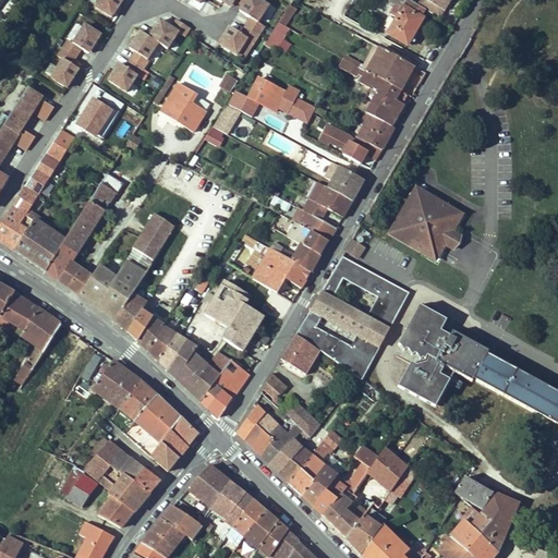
[(100,0),(96,8),(112,17),(123,0),(100,0)]
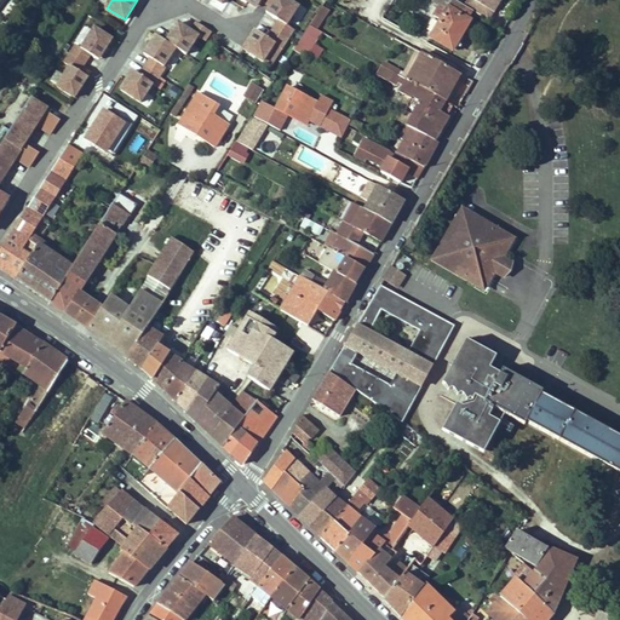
[(287,0),(274,0),(270,7),(267,12),(280,21),(268,39),(256,30),(244,49),(262,61),(274,41),(283,47),(294,30),(285,24),(297,5),(287,0)]
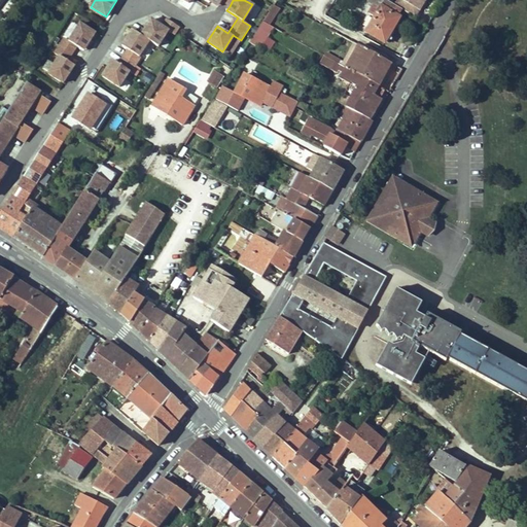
[(376,15),(365,33),(385,44),(400,19),(397,18),(402,9),(393,5),(385,0),(384,0),(380,7),(376,15)]
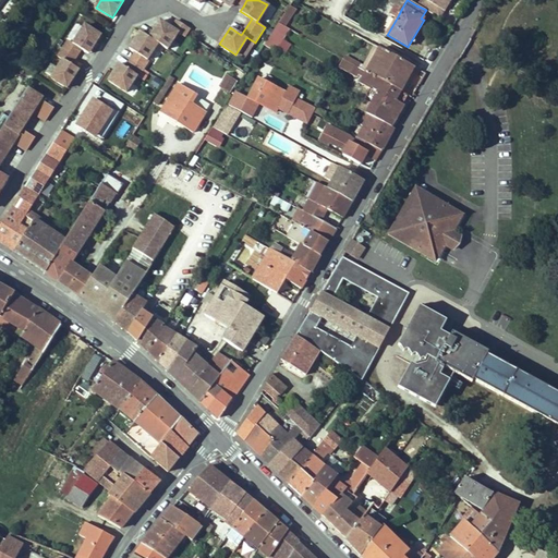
[(420,0),(416,5),(426,10),(439,19),(450,0),(420,0)]
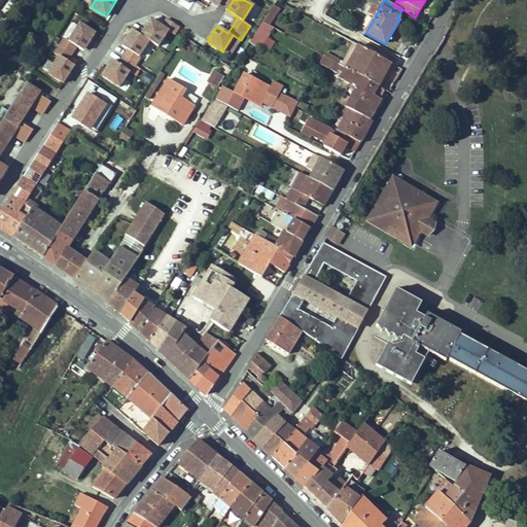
[(380,7),(372,2),(367,10),(376,15),(380,7)]
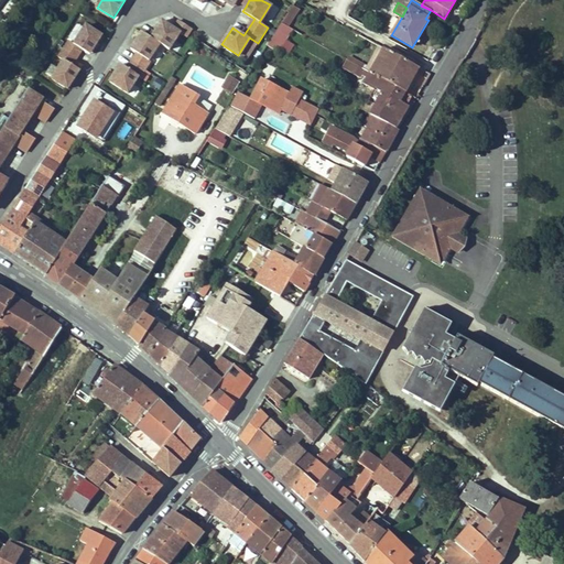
[(294,6),(282,23),(289,28),(300,10),(294,6)]
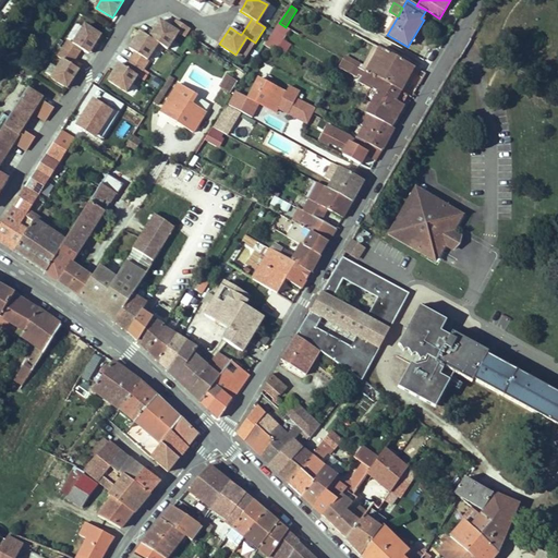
[(160,21),(149,37),(158,43),(158,44),(167,50),(178,33),(184,37),(190,28),(177,21),(171,28),(160,21)]
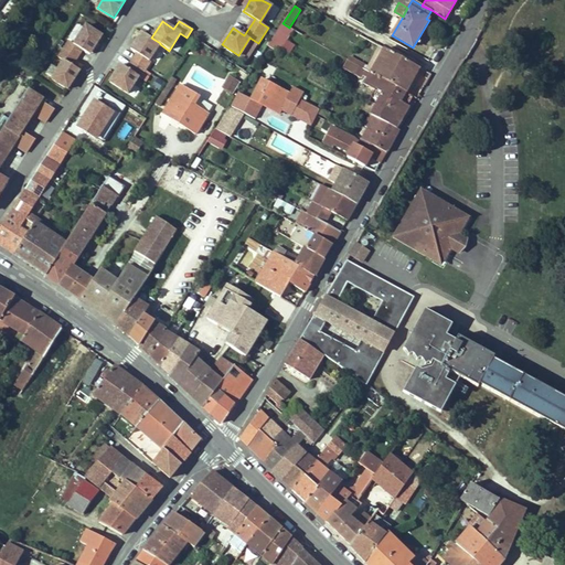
[(283,23),(268,45),(279,52),(294,30),(289,28),(283,23)]
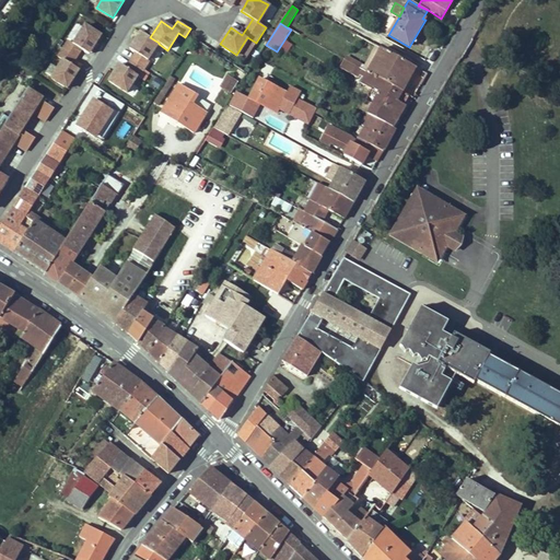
[(69,41),(58,58),(62,61),(51,79),(67,89),(79,69),(72,65),(82,49),(89,54),(101,35),(85,25),(73,44),(69,41)]
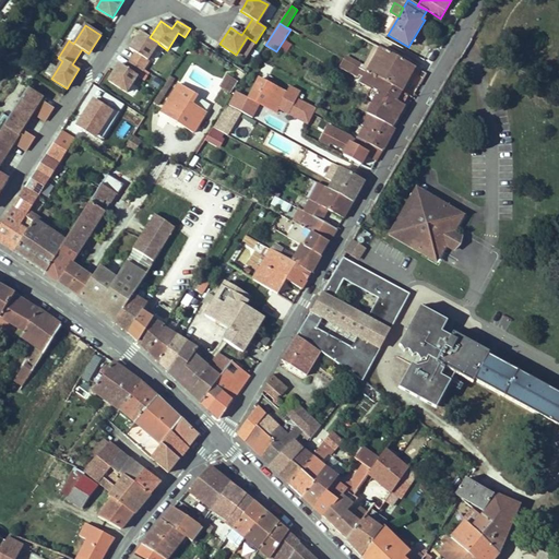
[(141,31),(130,48),(134,52),(130,60),(125,68),(119,63),(109,81),(127,93),(138,75),(139,76),(150,61),(147,60),(158,43),(141,31)]
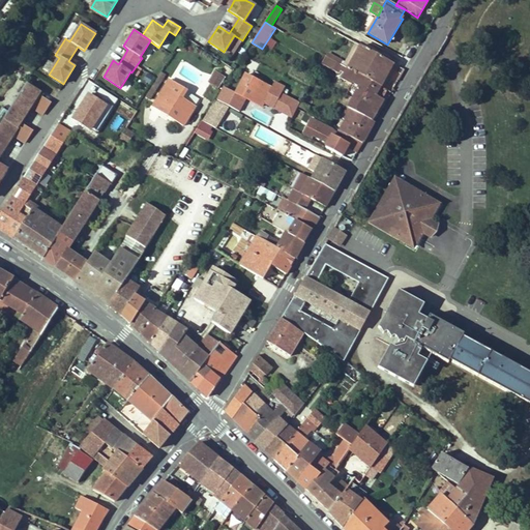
[(343,65),(347,67),(381,87),(394,64),(357,43),(345,62),(343,65)]
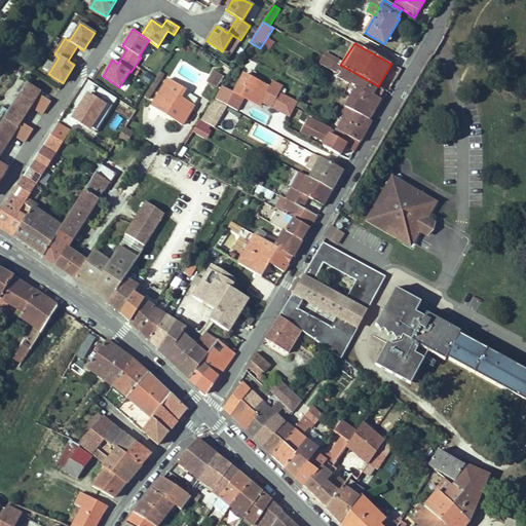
[(325,52),(323,55),(340,65),(342,62),(325,52)]
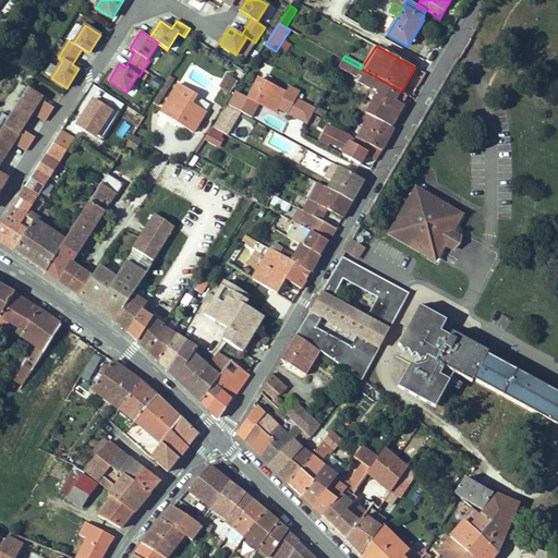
[(356,77),(361,69),(342,59),(338,68),(356,77)]
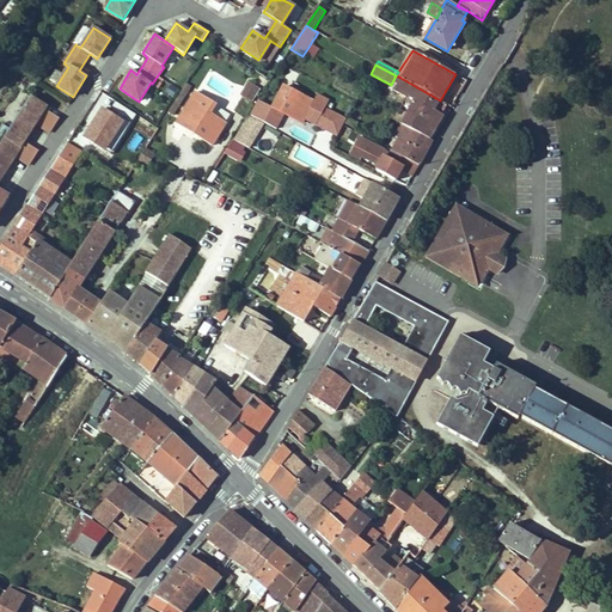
[(332,86),(357,101),(362,90),(338,77),(332,86)]
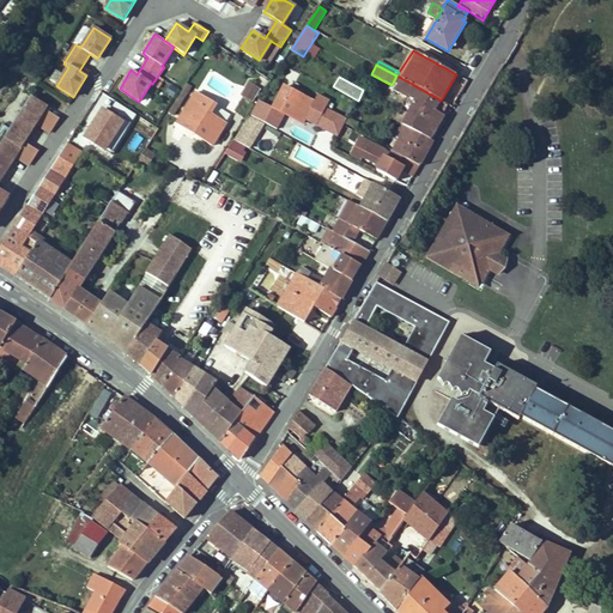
[(441,101),(401,78),(394,89),(417,102),(412,110),(407,108),(405,113),(408,115),(404,125),(430,139),(450,105),(441,101)]
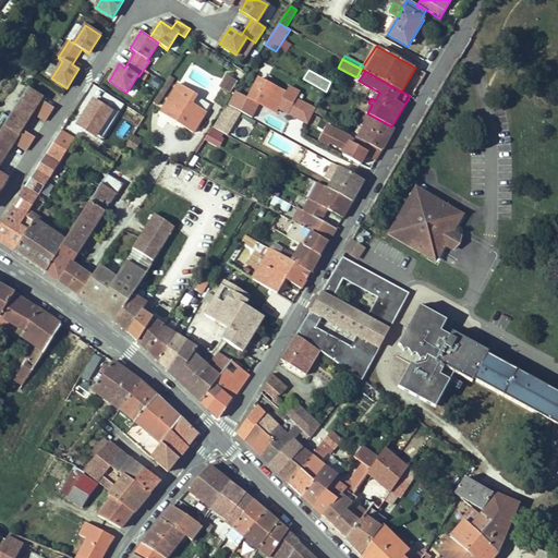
[(227,74),(219,87),(225,91),(232,77),(227,74)]
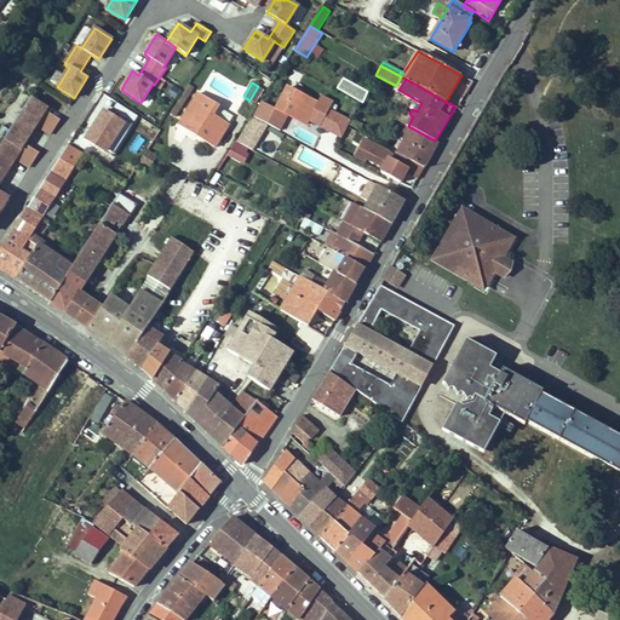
[(179,110),(194,87),(189,85),(174,108),(179,110)]
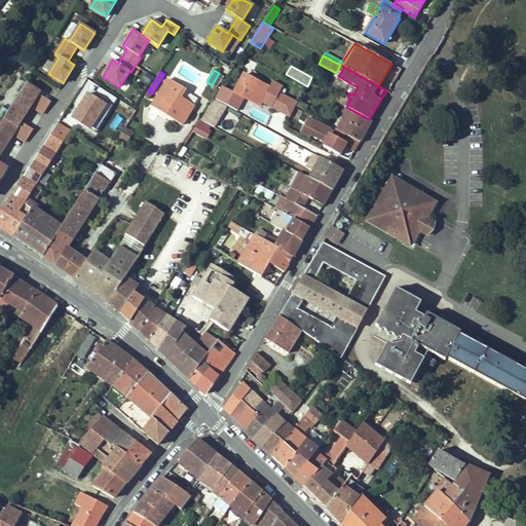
[(219,73),(212,85),(216,88),(224,76),(219,73)]
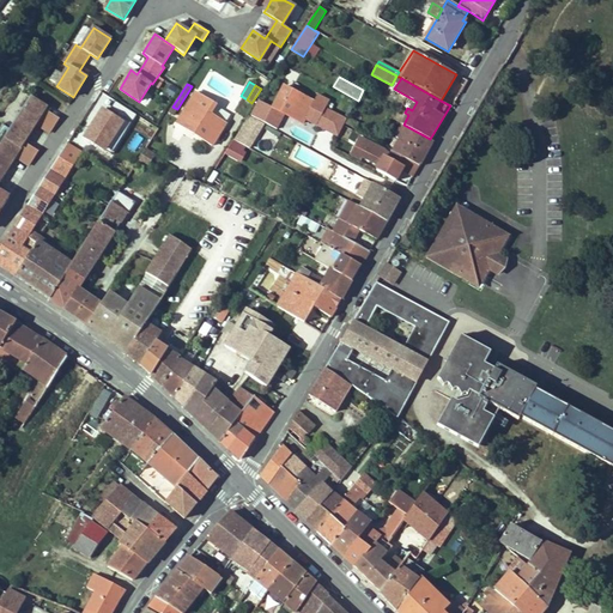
[(283,85),(272,107),(285,114),(304,123),(307,120),(316,102),(283,85)]
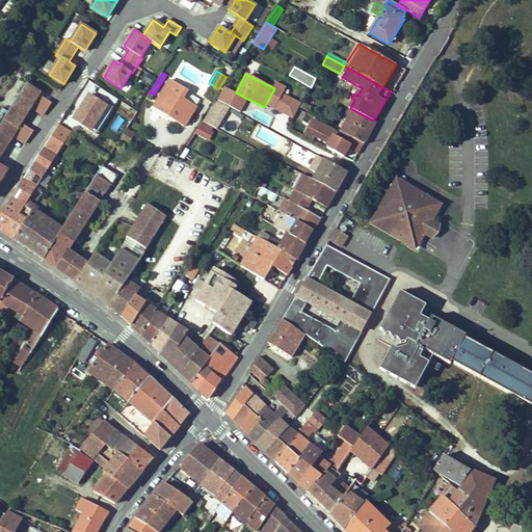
[(196,105),(186,99),(190,92),(170,80),(153,108),(184,127),(196,105)]
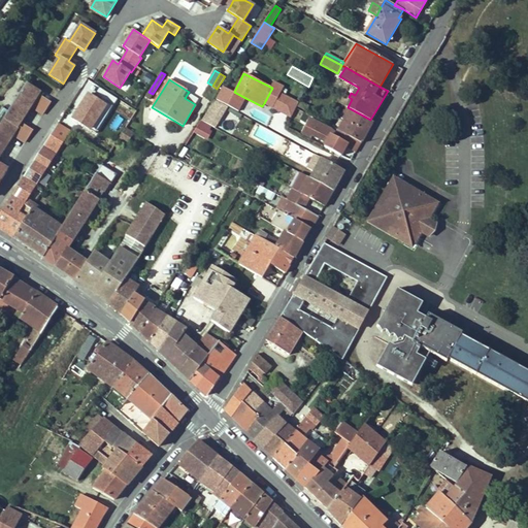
[(0,155),(40,92),(27,83),(7,113),(1,123),(1,124),(0,125),(0,155)]
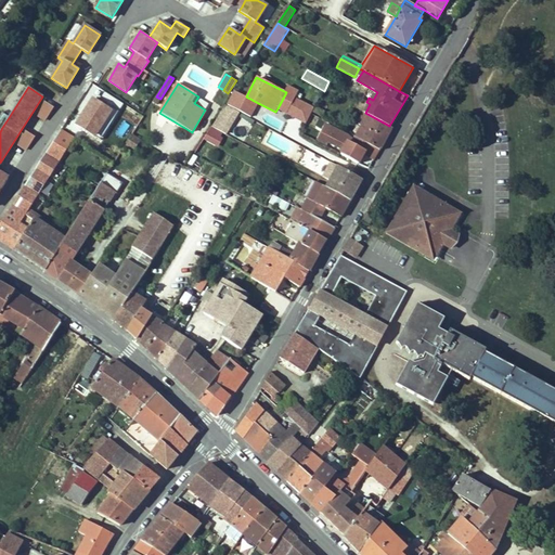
[(137,87),(128,101),(141,110),(150,95),(137,87)]
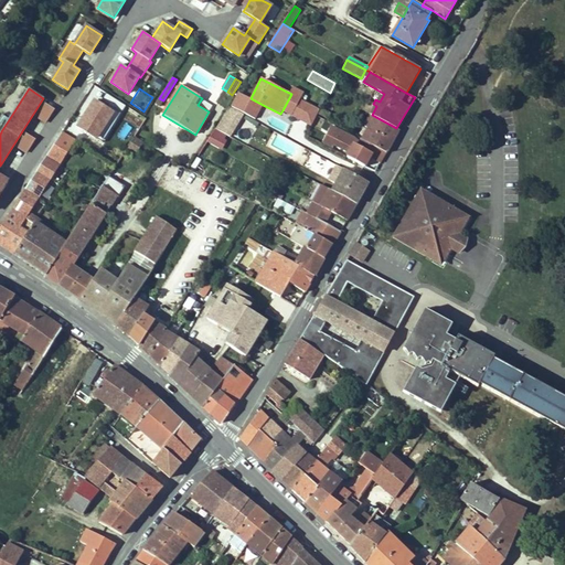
[(291,94),(283,110),(311,126),(319,110),(299,100),(302,93),(294,88),(291,94)]
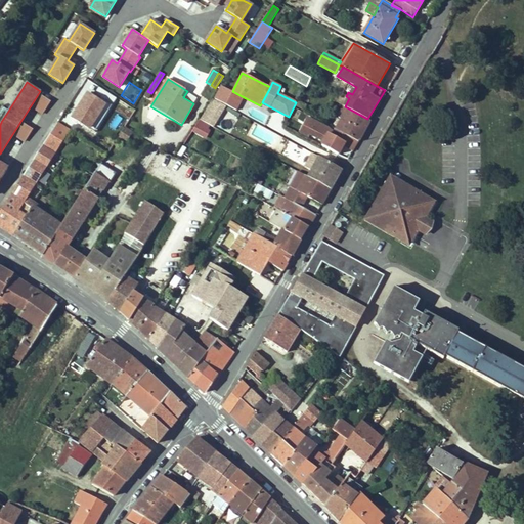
[(222,85),(215,96),(237,108),(244,97),(232,91),(222,85)]
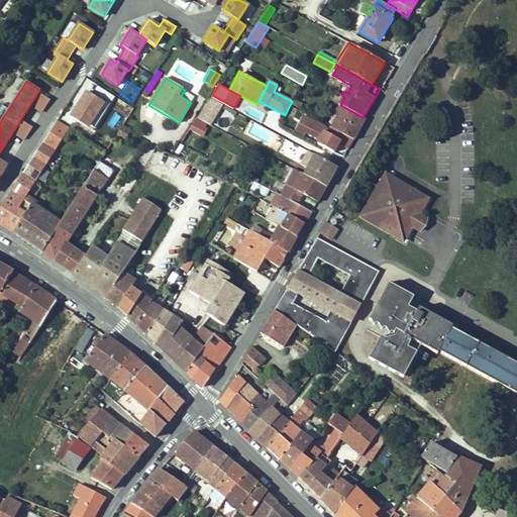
[(116,96),(98,85),(94,92),(92,91),(89,94),(87,93),(73,115),(89,126),(104,103),(98,99),(100,96),(111,104),(116,96)]
